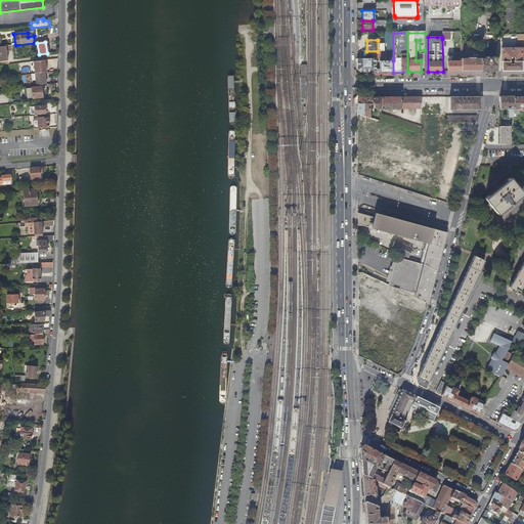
[(489,72),(496,72),(496,46),(489,46),(489,50),(492,50),(492,55),(493,57),(486,57),(486,58),(482,58),(482,72),(489,72)]
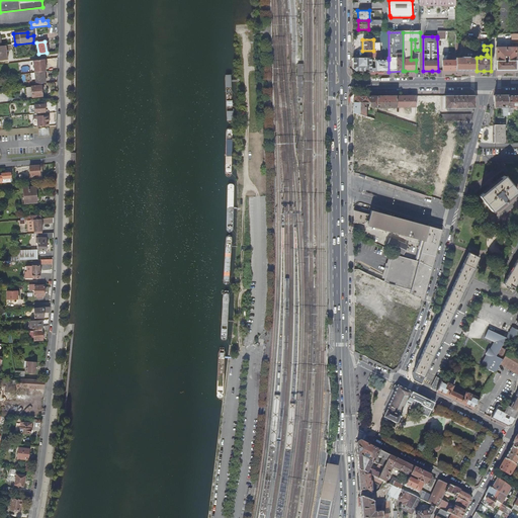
[(508,61),(516,61),(516,47),(496,47),(496,61),(504,61),(504,58),(508,58),(508,61)]
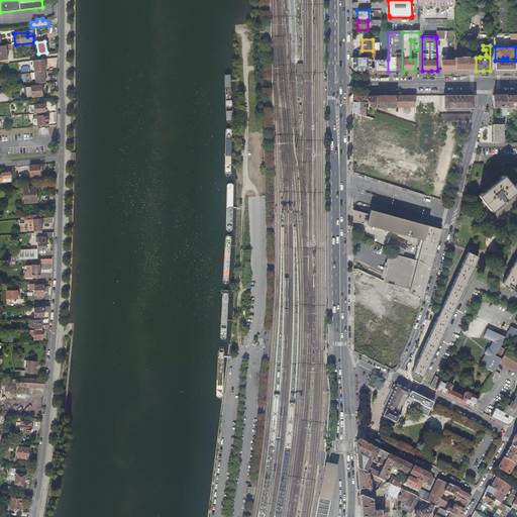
[(451,71),(454,71),(454,58),(454,57),(452,57),(451,57),(451,61),(446,60),(446,55),(441,55),(441,71),(451,71)]
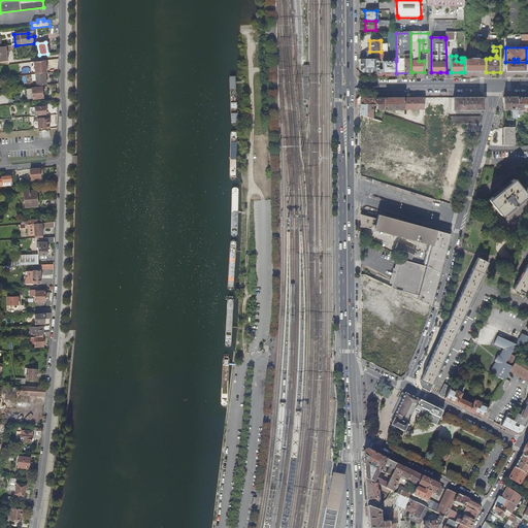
[(475,72),(486,72),(486,59),(479,59),(479,58),(471,58),(471,59),(464,59),(464,72),(475,72)]
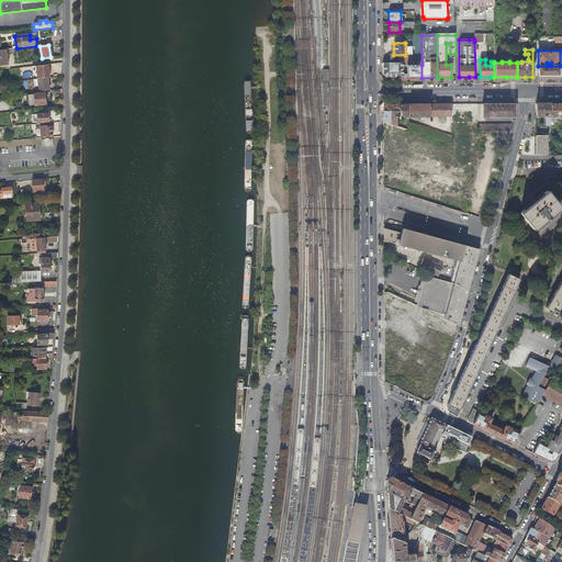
[(386,78),(403,78),(403,74),(403,63),(382,63),(383,75),(386,78)]
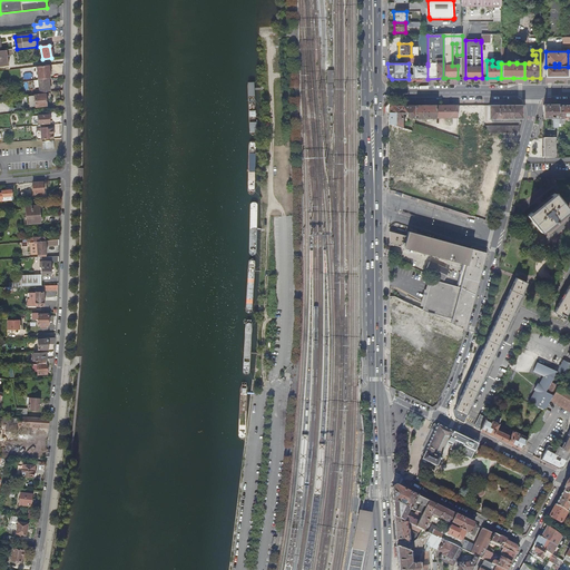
[(48,79),(49,79),(48,66),(36,67),(38,81),(46,80),(48,79)]
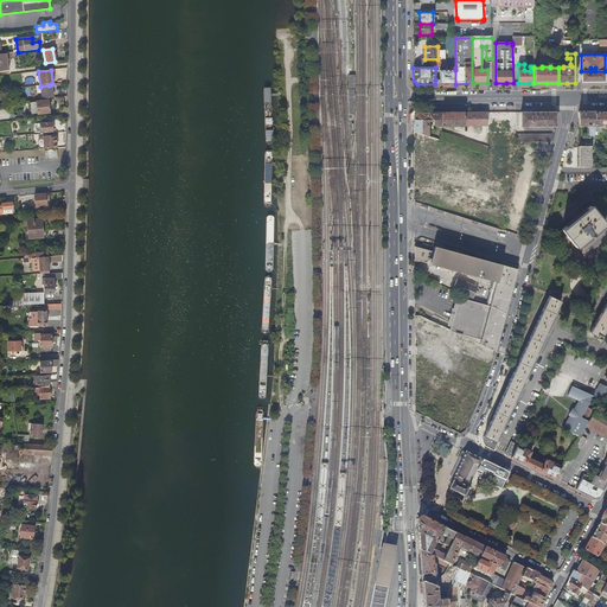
[(453,84),(455,84),(455,70),(440,70),(440,80),(435,80),(435,84),(453,84)]
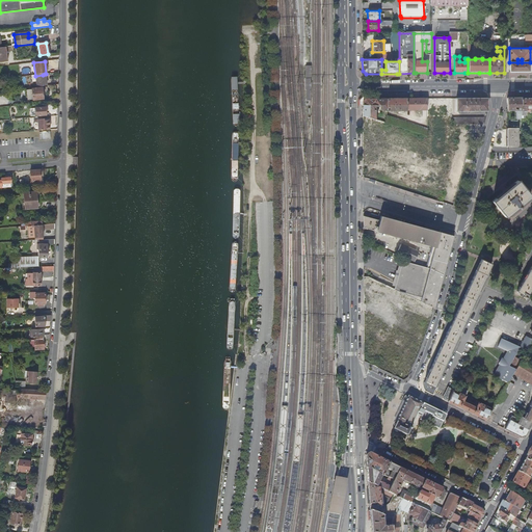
[(520,73),(530,72),(530,62),(522,62),(522,64),(519,64),(519,62),(517,62),(509,62),(509,73),(520,73)]
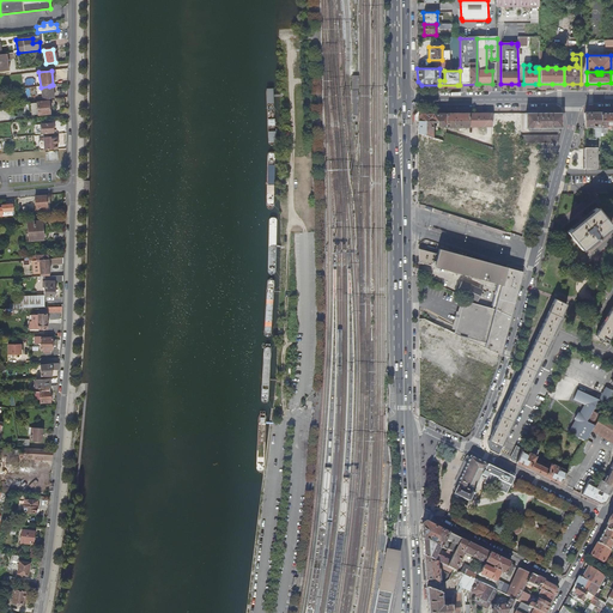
[(52,85),(49,86),(41,87),(36,87),(37,96),(42,95),(42,101),(53,99),(52,85)]
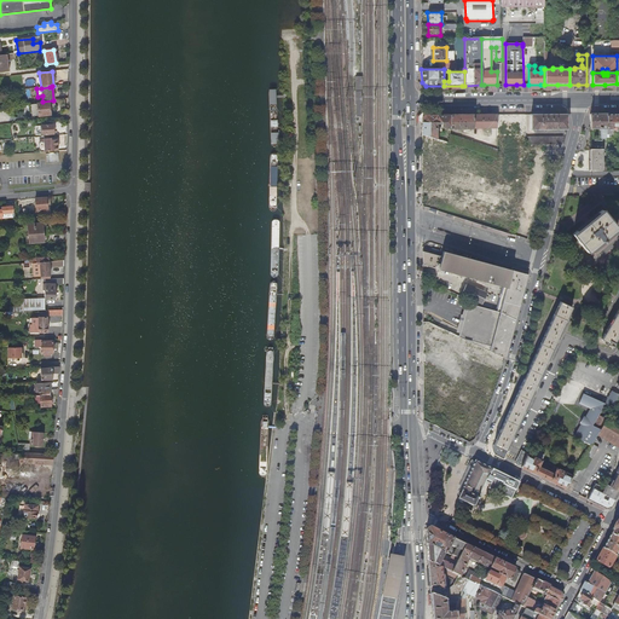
[(50,115),(48,103),(38,104),(38,105),(30,105),(32,116),(38,116),(39,116),(50,115)]
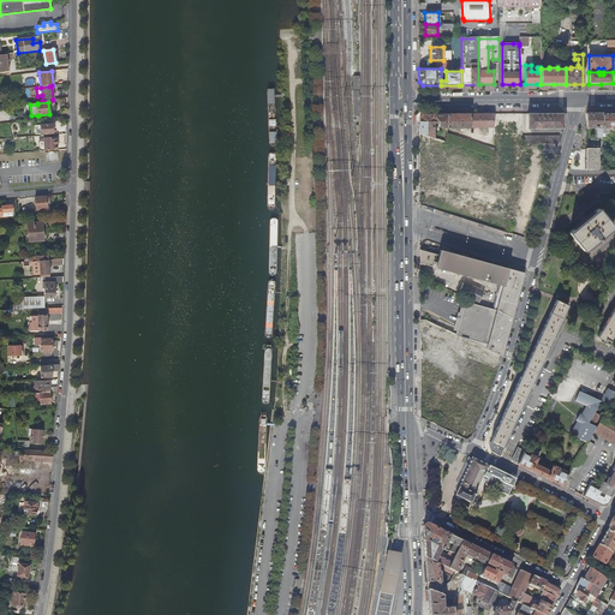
[(614,127),(614,113),(611,113),(602,114),(602,137),(607,137),(608,130),(614,130),(614,127)]
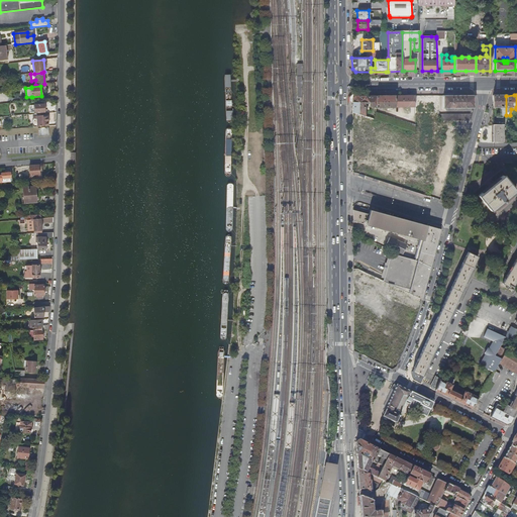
[(352,99),(352,113),(365,116),(365,103),(370,103),(370,107),(376,106),(376,96),(365,97),(354,97),(353,98),(352,99)]
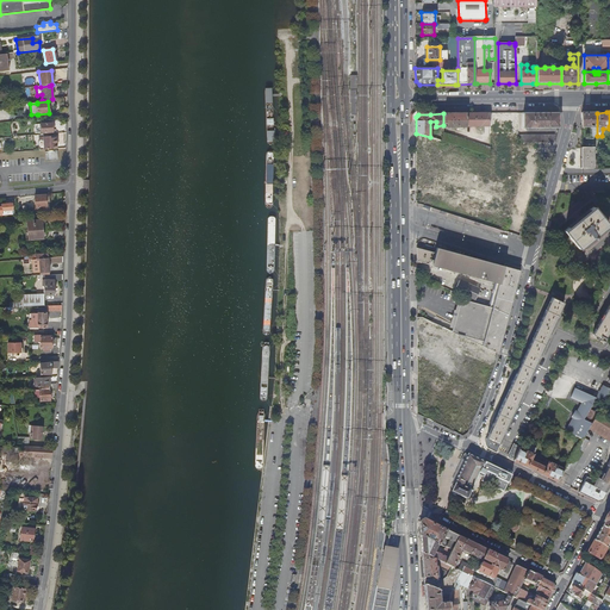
[(448,113),(443,113),(443,125),(444,125),(446,126),(464,126),(467,126),(466,113),(448,113)]
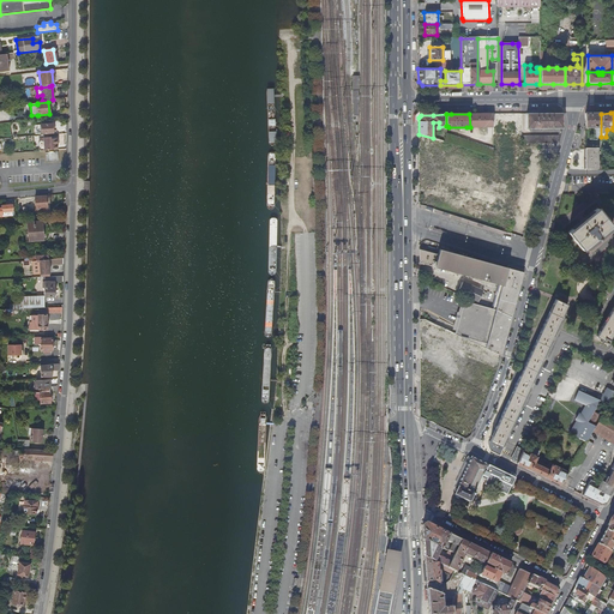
[(482,114),(469,114),(470,127),(494,127),(494,115),(494,114),(482,114)]
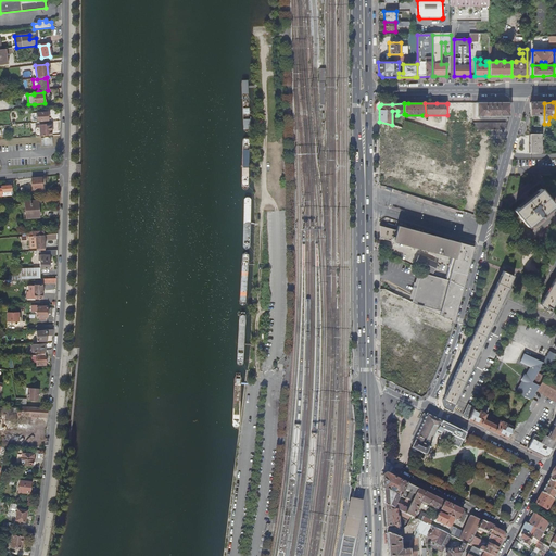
[(478,116),(509,116),(509,103),(495,103),(488,103),(479,103),(477,103),(478,116)]
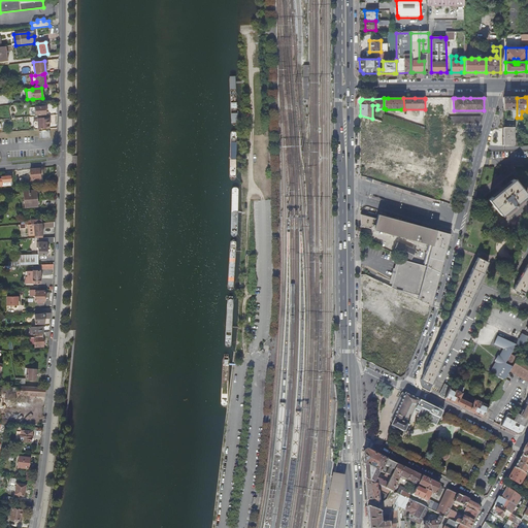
[(517,118),(517,98),(503,98),(503,109),(513,109),(513,118),(517,119),(517,118)]
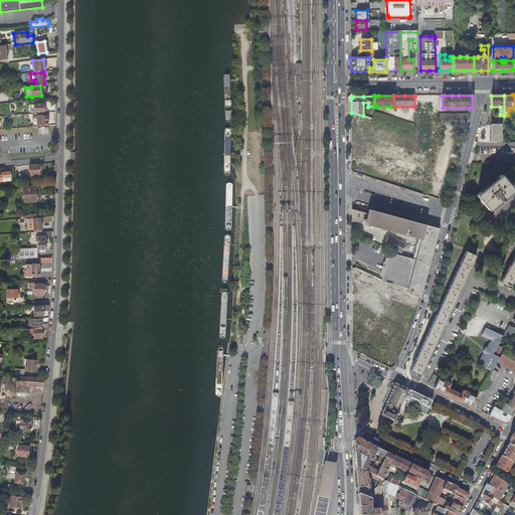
[(43,105),(34,105),(35,113),(44,112),(43,105)]
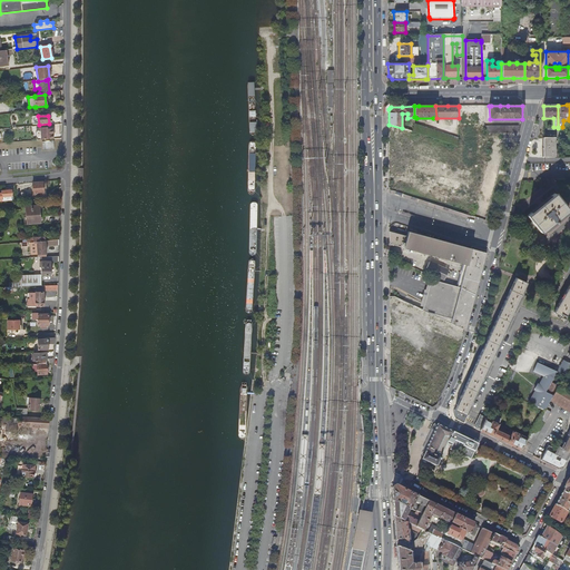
[(414,125),(414,131),(436,139),(436,131),(414,125)]
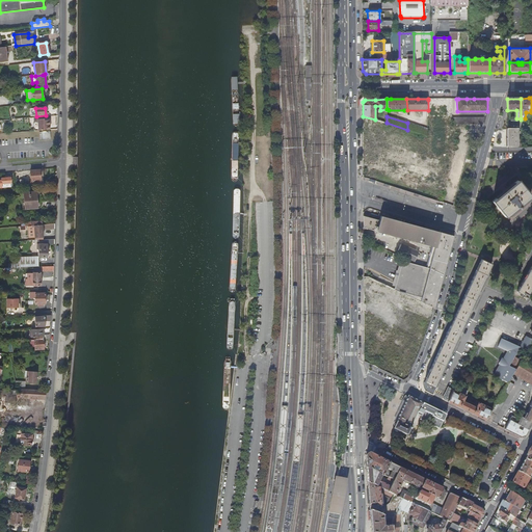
[(38,131),(50,130),(49,120),(37,120),(38,131)]
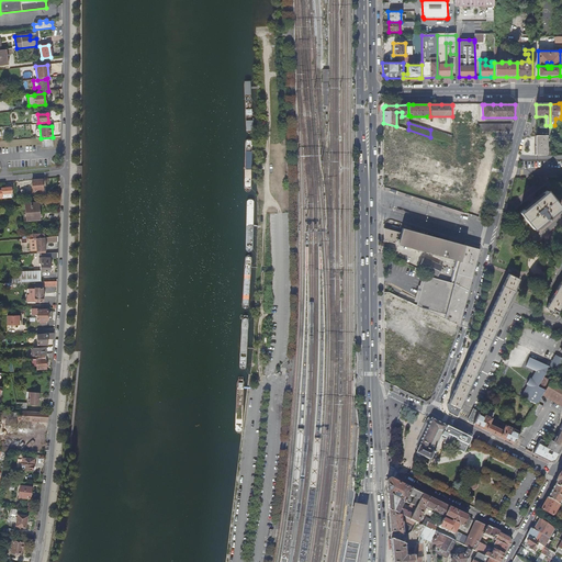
[(430,137),(452,144),(452,136),(430,128),(430,130),(430,137)]
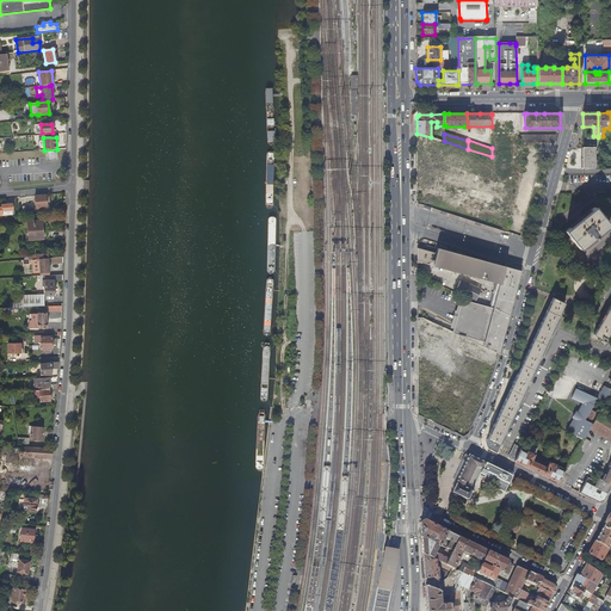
[(594,148),(582,148),(582,158),(582,168),(594,168),(594,148)]
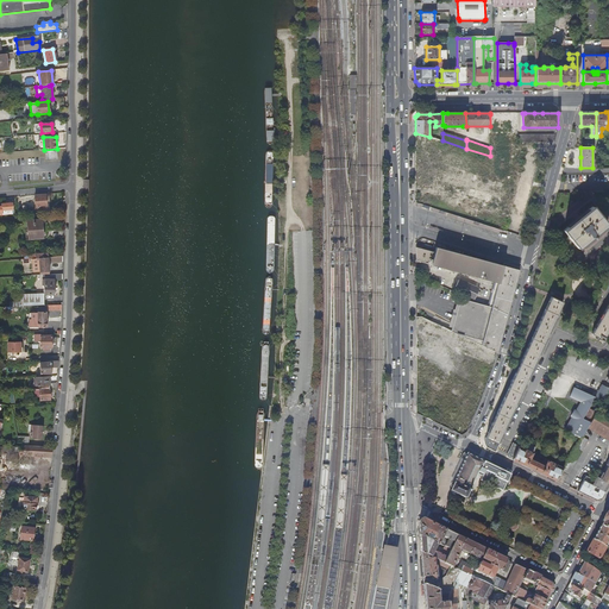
[(51,206),(50,194),(35,195),(37,207),(51,206)]
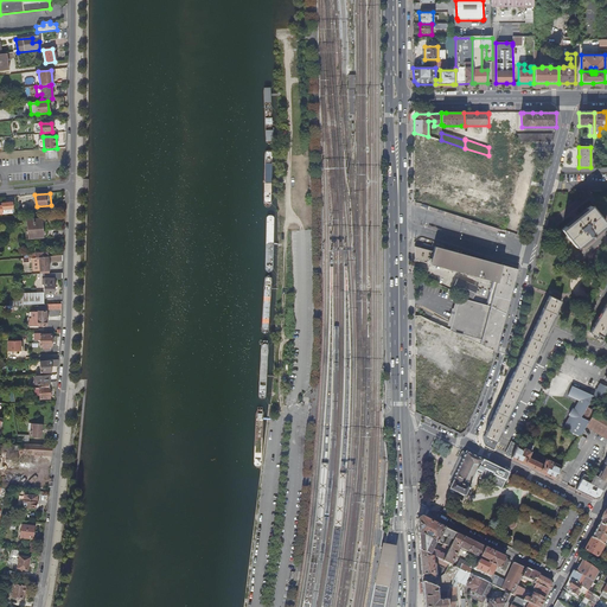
[(492,195),(490,203),(503,208),(505,199),(492,195)]
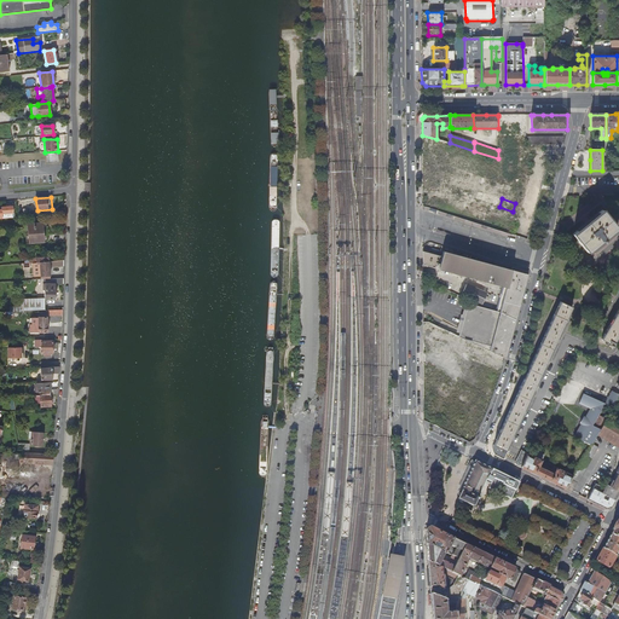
[(468,201),(463,213),(476,218),(481,207),(468,201)]
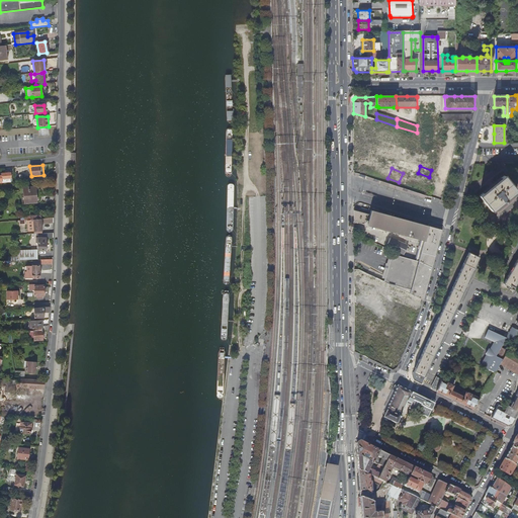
[(2,183),(10,182),(10,178),(11,178),(11,173),(7,173),(7,171),(4,171),(4,173),(1,173),(2,183)]
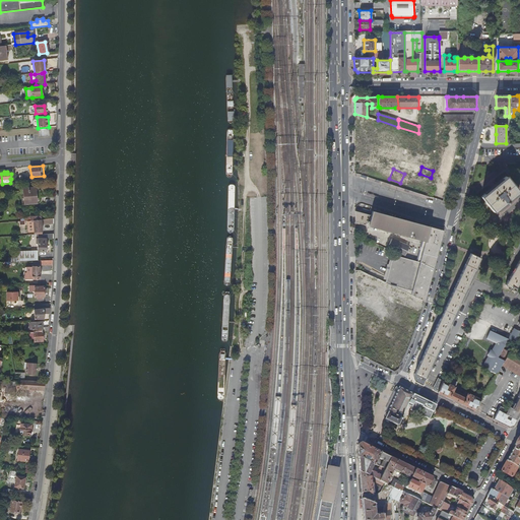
[(421,182),(424,176),(414,173),(412,179),(421,182)]
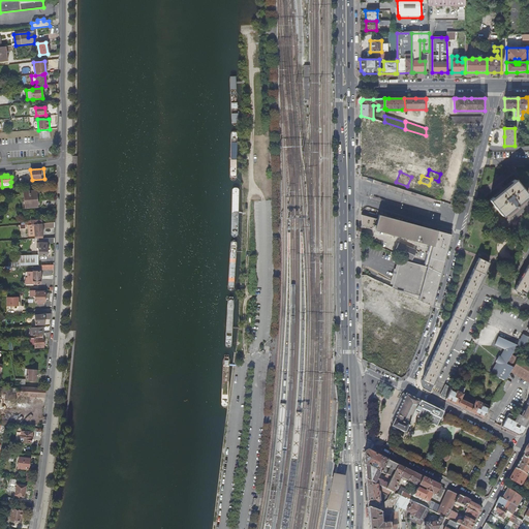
[(495,195),(490,200),(502,216),(527,195),(515,180),(495,195)]
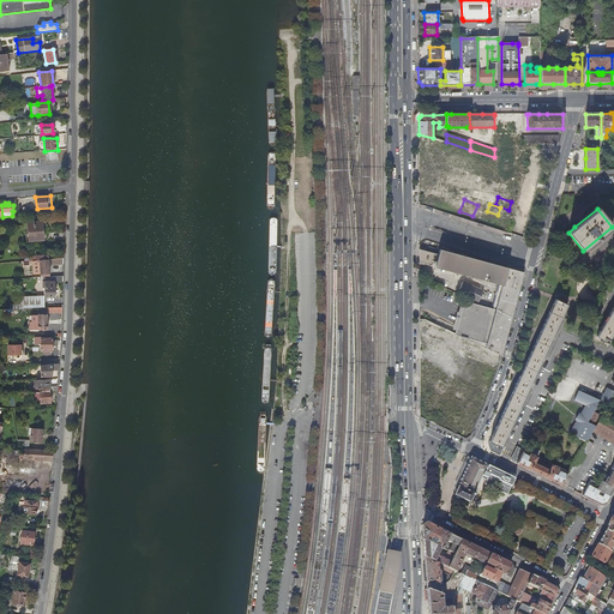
[(42,222),(28,223),(29,241),(43,240),(42,222)]
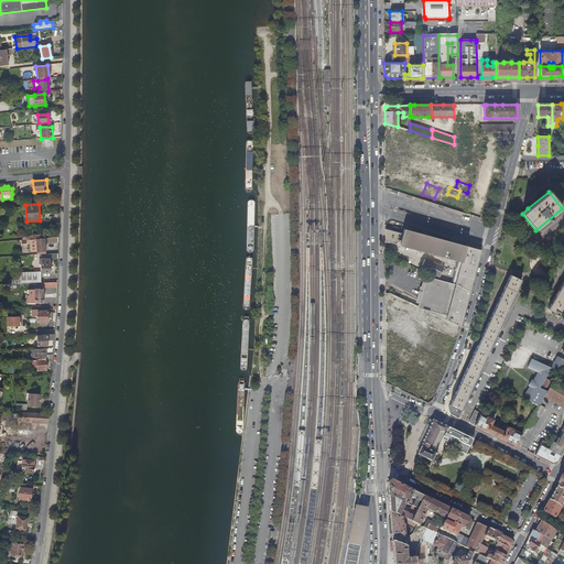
[(461,326),(469,293),(477,264),(481,248),(467,243),(466,245),(466,247),(394,227),(392,231),(386,230),(386,241),(459,262),(453,284),(426,277),(423,288),(421,286),(416,303),(420,303),(419,307),(461,326)]
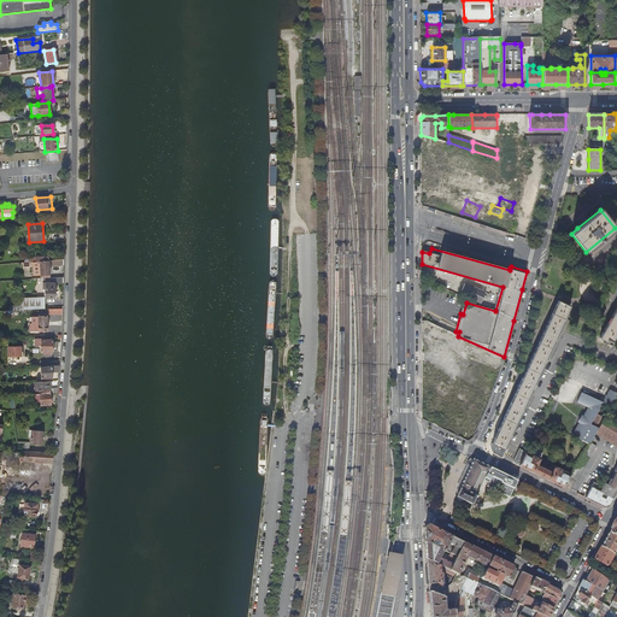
[(51,275),(50,260),(34,262),(35,275),(41,275),(51,275)]
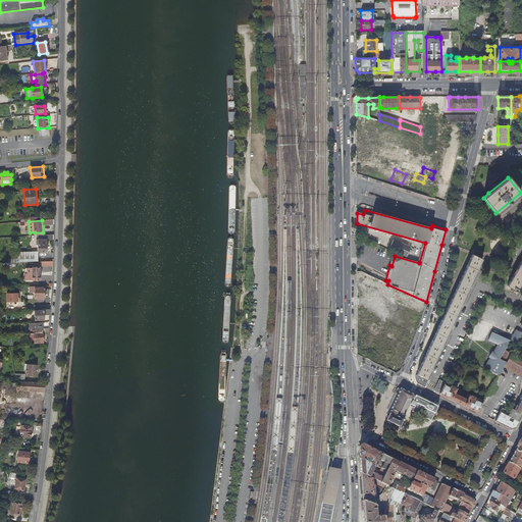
[(476,236),(478,225),(466,222),(464,232),(476,236)]
